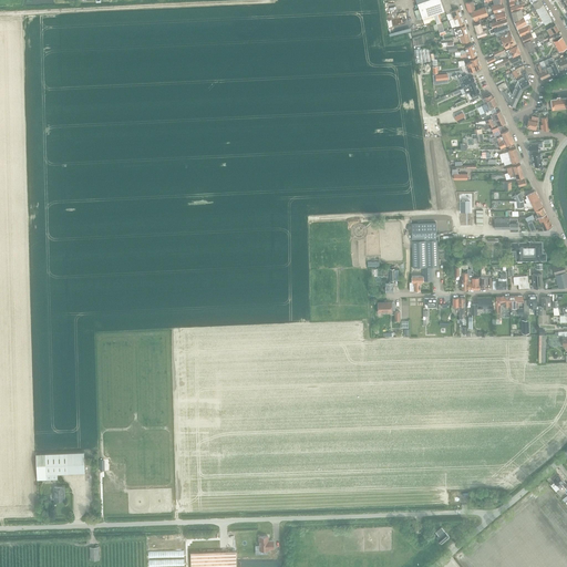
[(447,0),(425,0),(418,3),(422,18),(451,8),(447,0)]
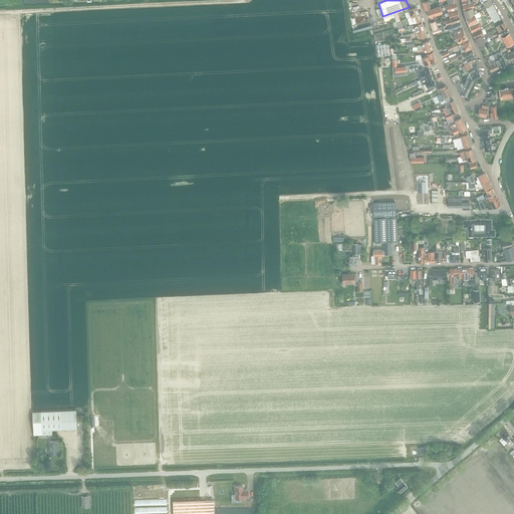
[(425,11),(427,10),(431,8),(429,0),(422,2),(425,11)]
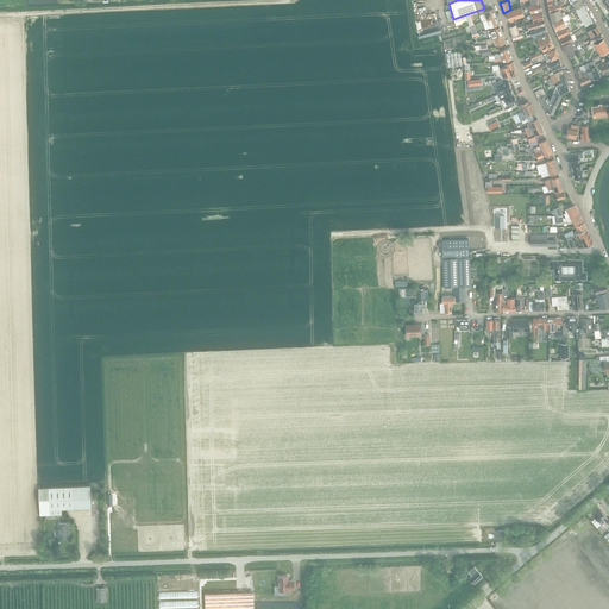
[(572,11),(576,10),(583,6),(578,0),(571,4),(573,7),(570,8),(572,11)]
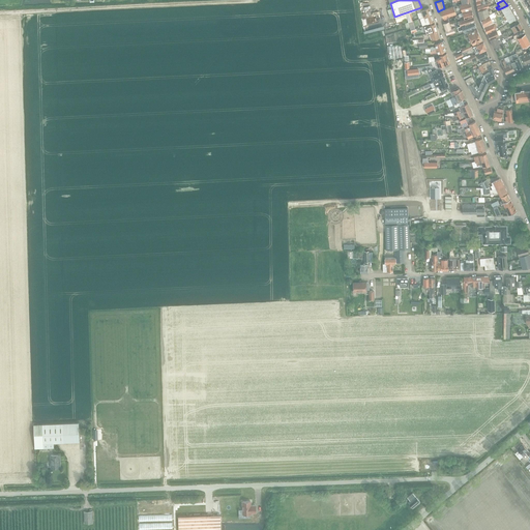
[(466,11),(471,10),(472,10),(470,1),(462,3),(460,4),(462,11),(465,10),(466,11)]
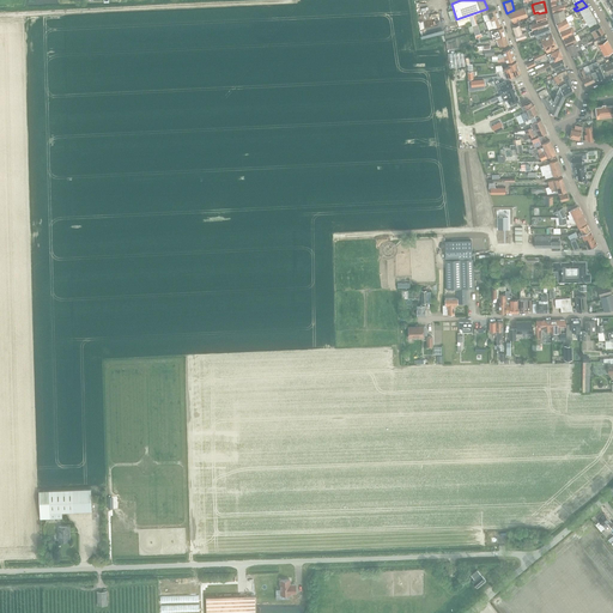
[(527,16),(526,10),(525,6),(514,10),(509,12),(513,20),(527,16)]
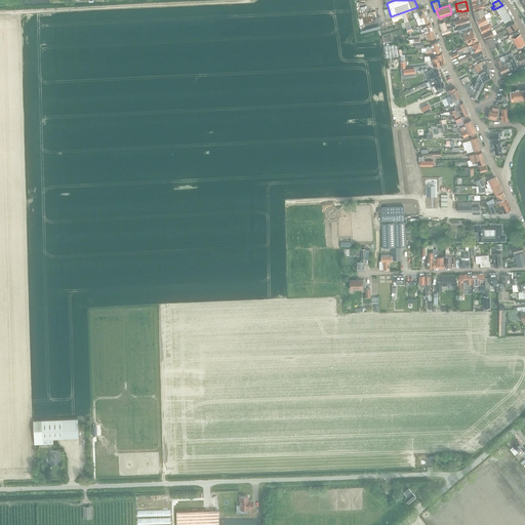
[(475,14),(483,11),(482,9),(487,7),(486,5),(484,6),(482,7),(474,10),(475,14)]
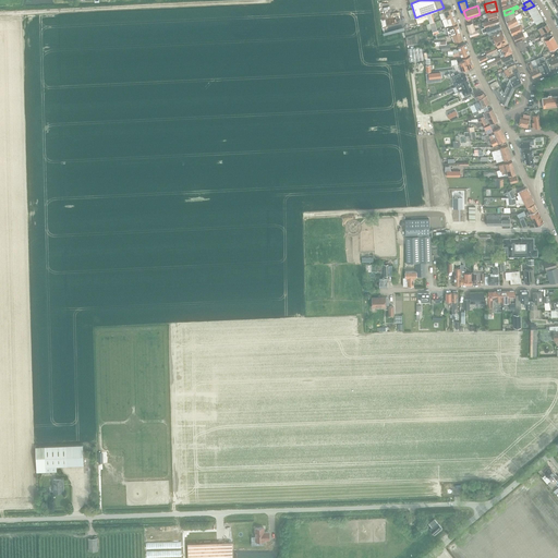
[(540,22),(543,21),(534,5),(528,9),(530,12),(532,16),(530,17),(533,24),(535,23),(536,24),(540,22)]
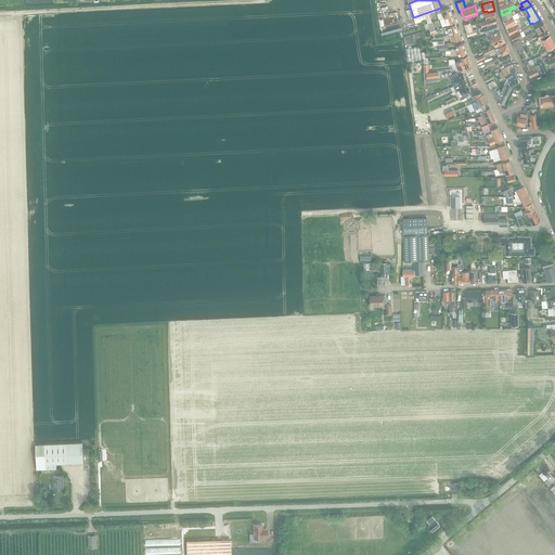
[(443,17),(451,15),(449,8),(441,10),(441,9),(437,11),(438,13),(441,12),(443,17)]
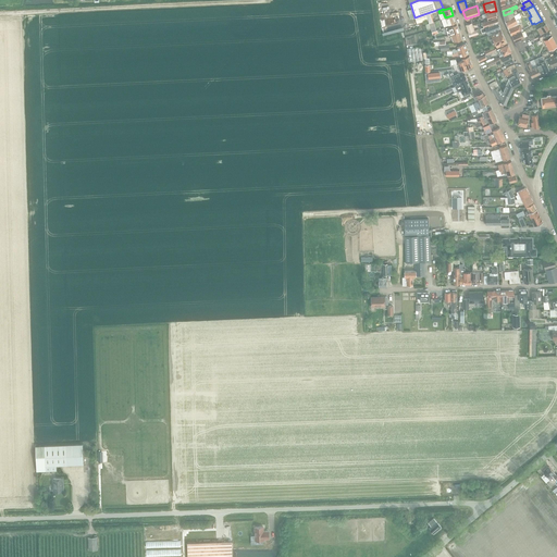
[(487,21),(497,17),(495,11),(490,12),(482,14),(482,15),(480,16),(480,19),(482,20),(483,19),(483,17),(486,16),(487,21)]
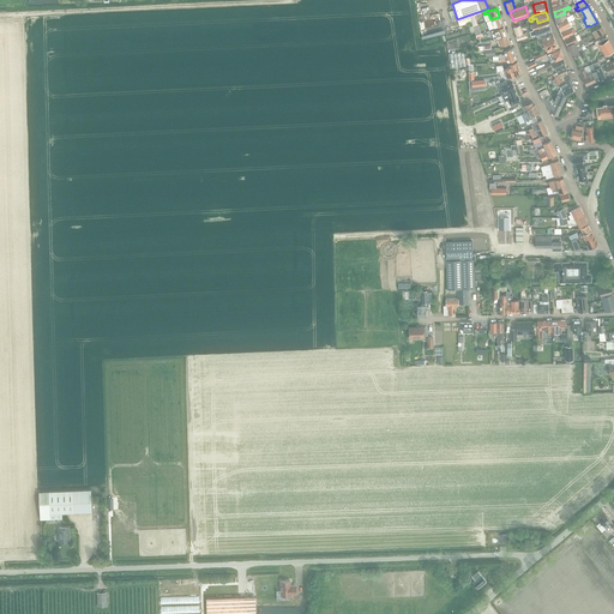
[(560,31),(572,25),(573,24),(569,16),(566,17),(557,22),(560,31)]
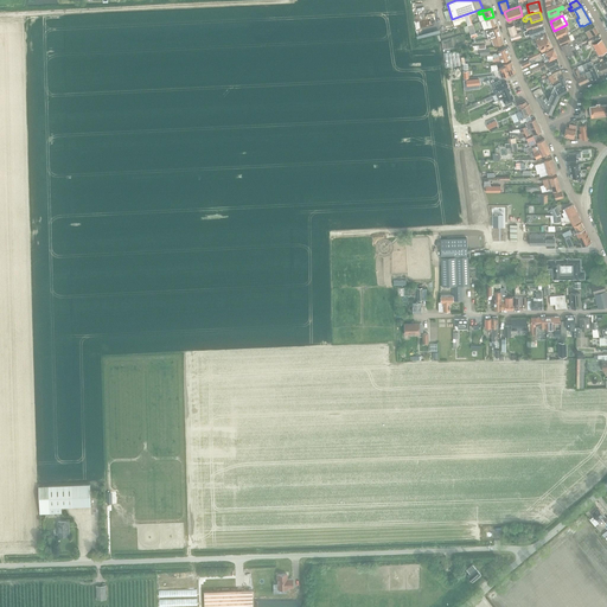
[(493,17),(485,19),(487,27),(497,25),(493,17)]
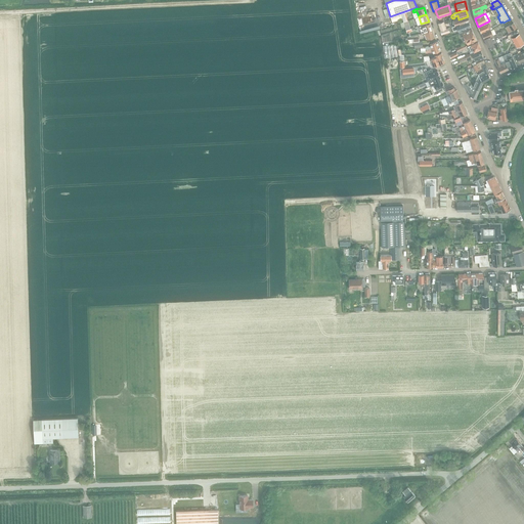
[(460,25),(469,20),(468,16),(459,19),(453,20),(455,26),(460,25)]
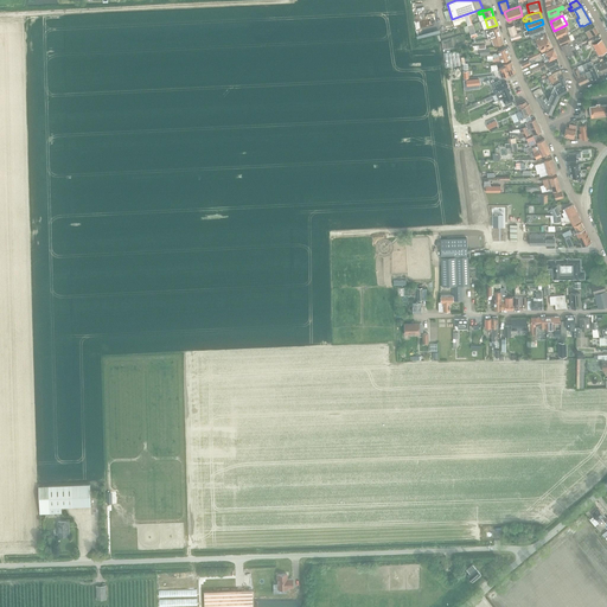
[(595,36),(599,34),(592,21),(590,23),(587,24),(595,36)]
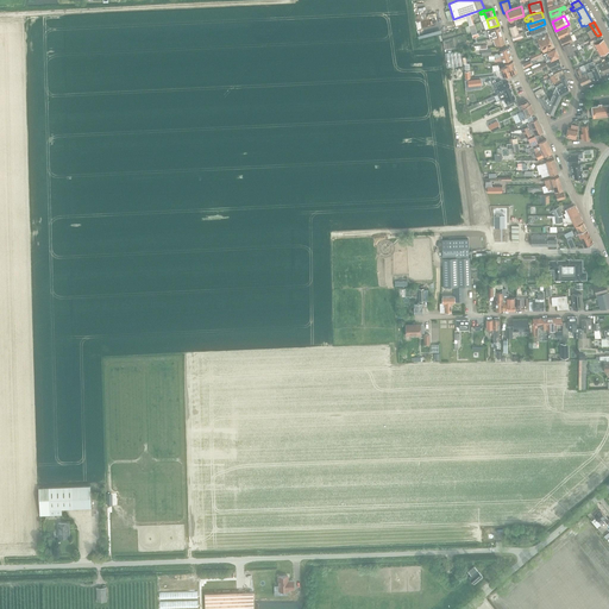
[(542,35),(547,32),(547,31),(545,24),(534,29),(529,30),(526,31),(527,36),(532,33),(532,37),(541,33),(542,35)]
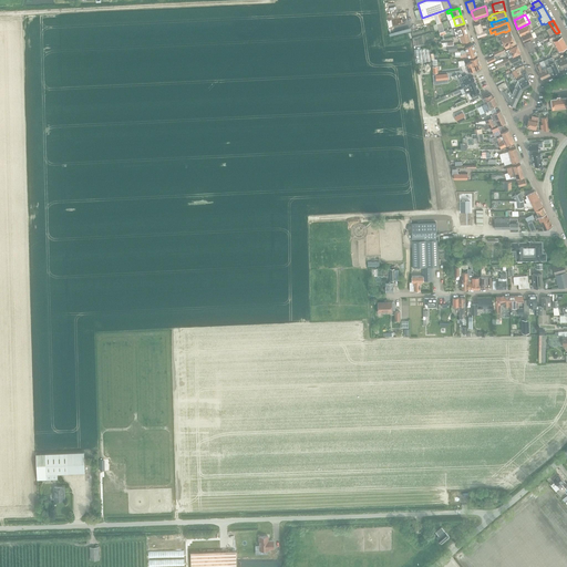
[(476,32),(485,30),(483,30),(481,23),(474,26),(476,32)]
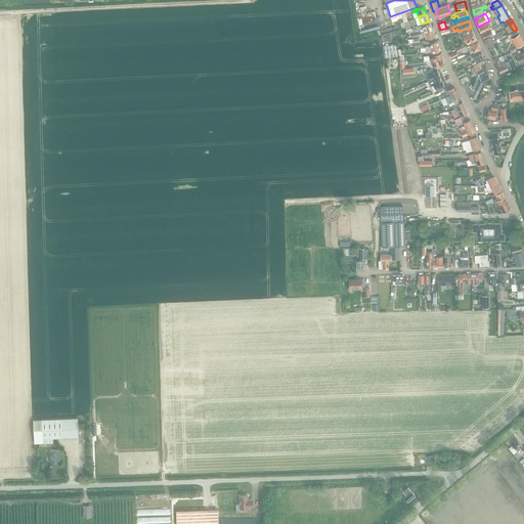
[(488,22),(478,27),(481,33),(490,30),(491,29),(488,22)]
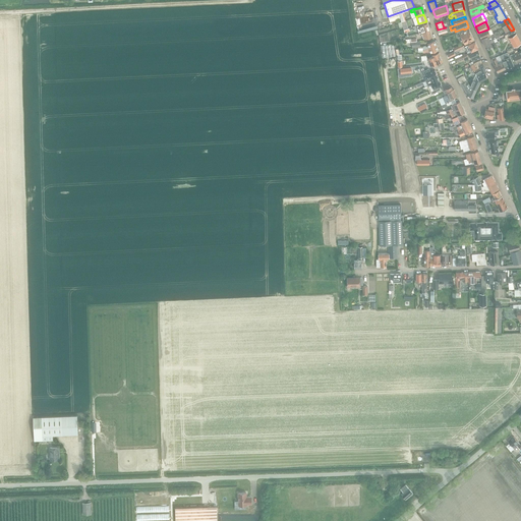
[(421,33),(429,30),(426,23),(417,26),(419,33),(421,33)]
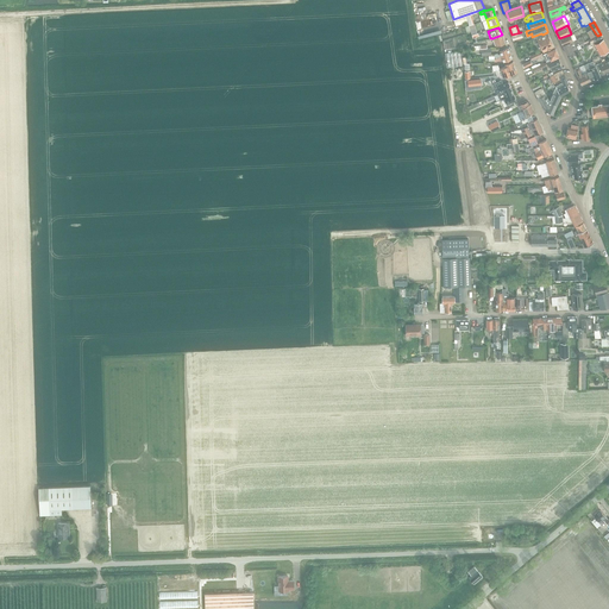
[(547,32),(542,35),(537,37),(542,51),(554,46),(552,42),(547,32)]
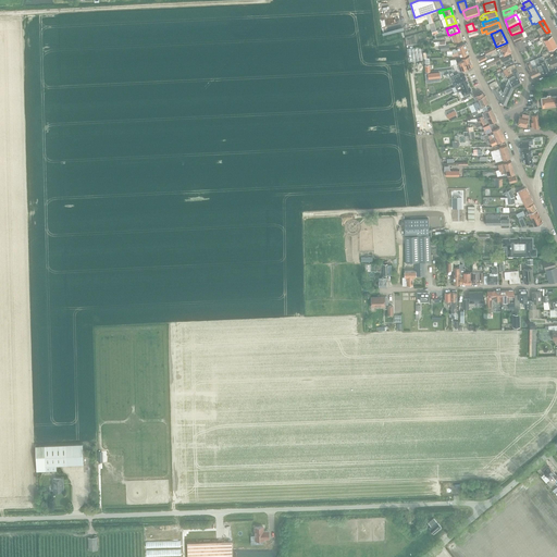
[(459,32),(450,35),(454,42),(461,39),(459,32)]
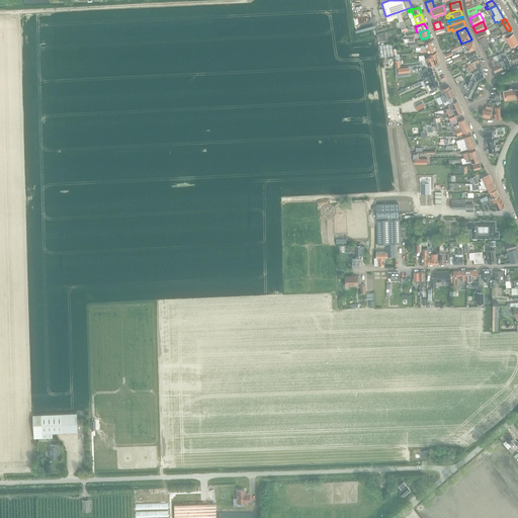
[(485,29),(476,32),(479,38),(484,35),(485,37),(489,36),(490,39),(493,37),(497,35),(495,31),(490,33),(488,34),(485,29)]
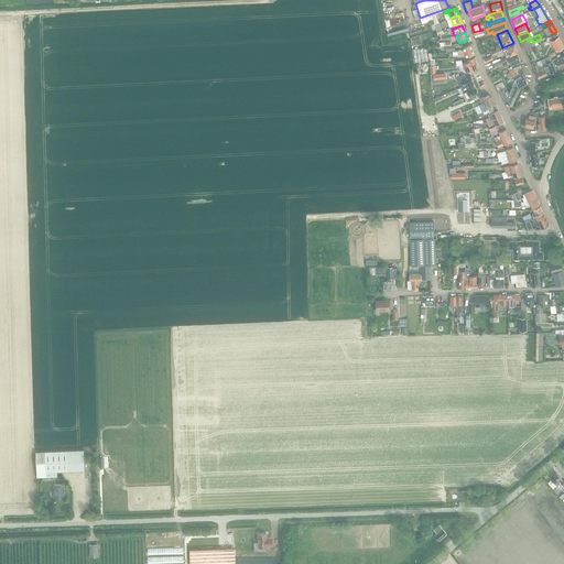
[(556,32),(553,33),(550,35),(550,36),(545,39),(546,41),(551,39),(557,35),(556,32)]
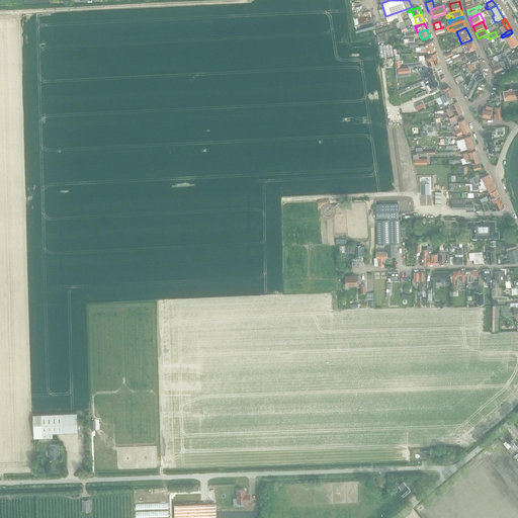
[(506,37),(511,47),(517,44),(513,33),(506,37)]
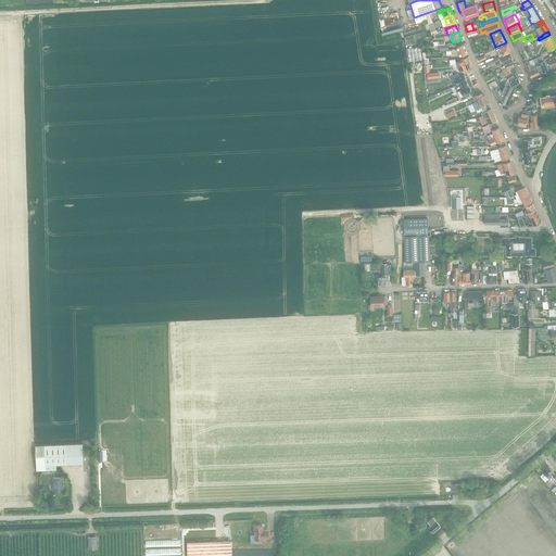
[(526,42),(525,39),(520,40),(519,38),(514,41),(518,50),(519,49),(523,47),(528,45),(531,43),(529,40),(526,42)]
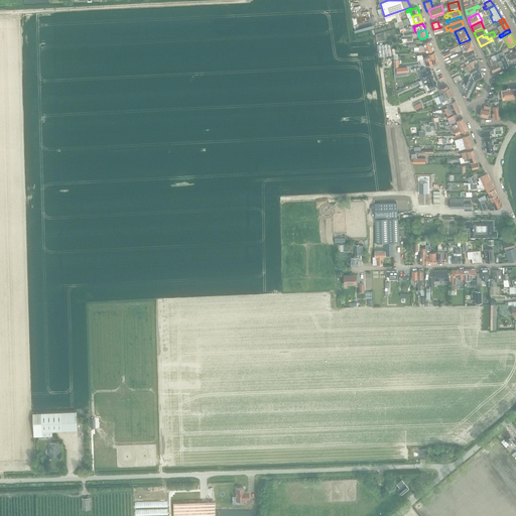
[(421,49),(432,45),(430,40),(423,43),(424,45),(422,46),(421,45),(418,46),(419,47),(419,49),(421,49)]
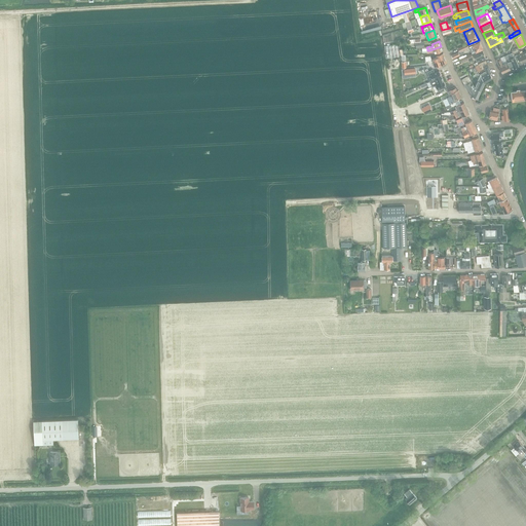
[(387,55),(400,54),(398,42),(386,43),(387,55)]
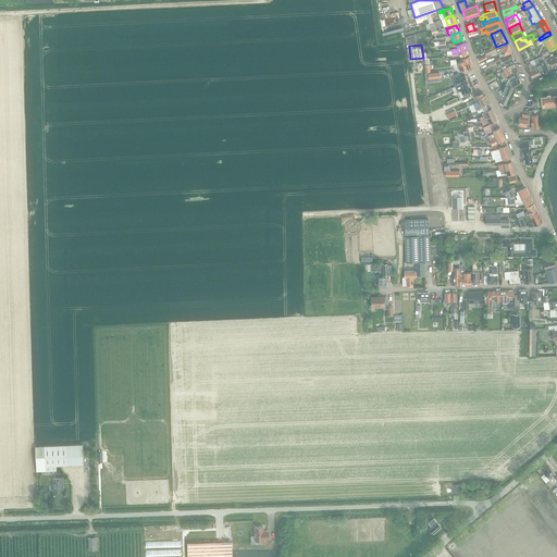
[(508,45),(497,49),(498,52),(500,57),(502,56),(510,52),(511,51),(508,45)]
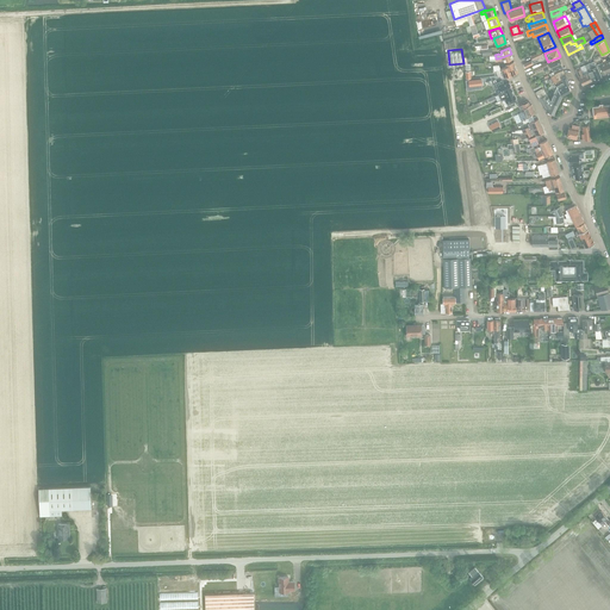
[(539,66),(534,69),(535,73),(547,67),(547,66),(549,64),(552,70),(562,66),(559,57),(549,61),(548,62),(539,66)]
